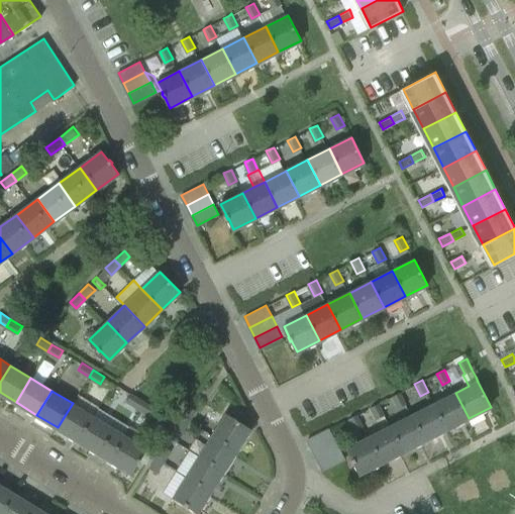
[(126,400),(140,408),(145,401),(134,394),(130,392),(126,400)]
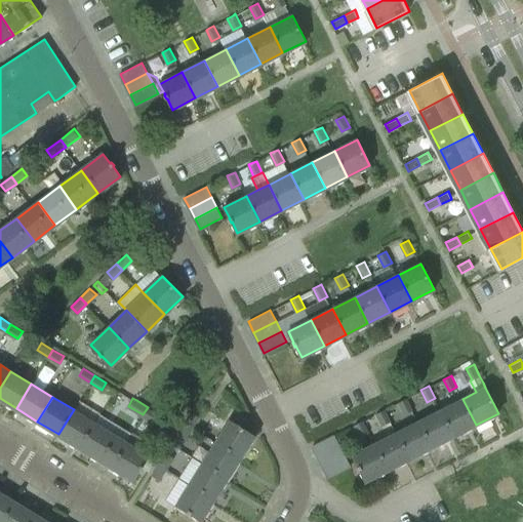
[(412,409),(406,398),(399,401),(404,413),(412,409)]
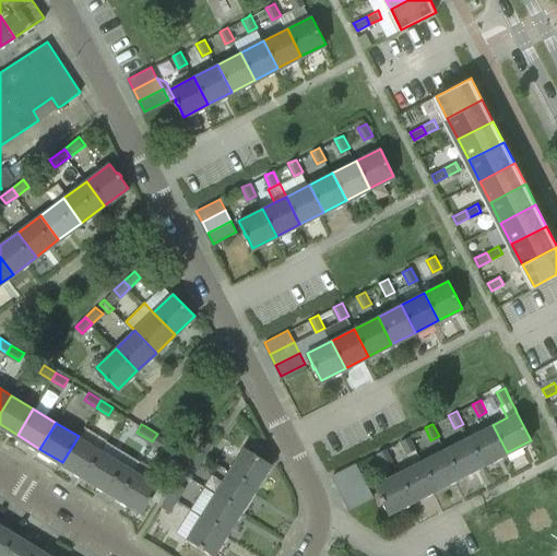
[(483,464),(507,452),(493,425),(469,437),(483,464)]
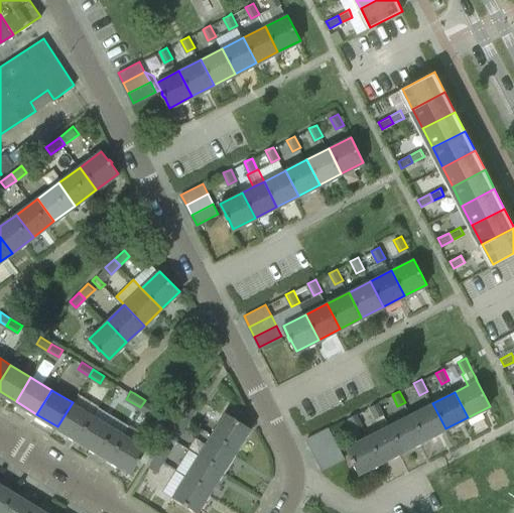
[(159,408),(145,400),(140,407),(155,416),(159,408)]
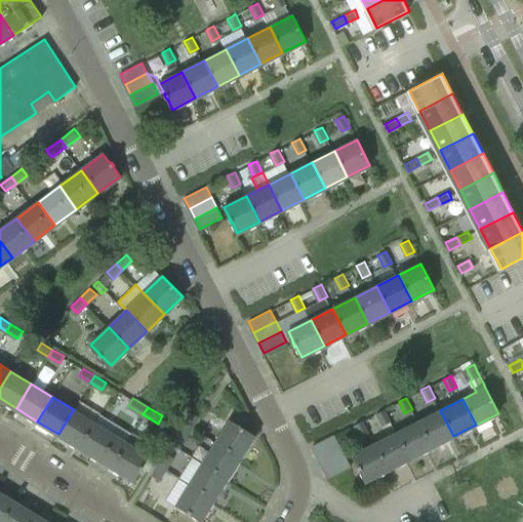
[(391,420),(385,408),(376,412),(383,425),(391,420)]
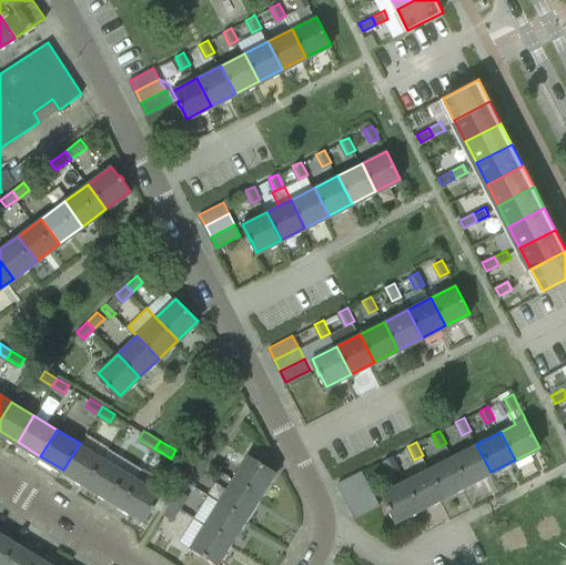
[(80,443),(63,470),(87,484),(102,457),(80,443)]
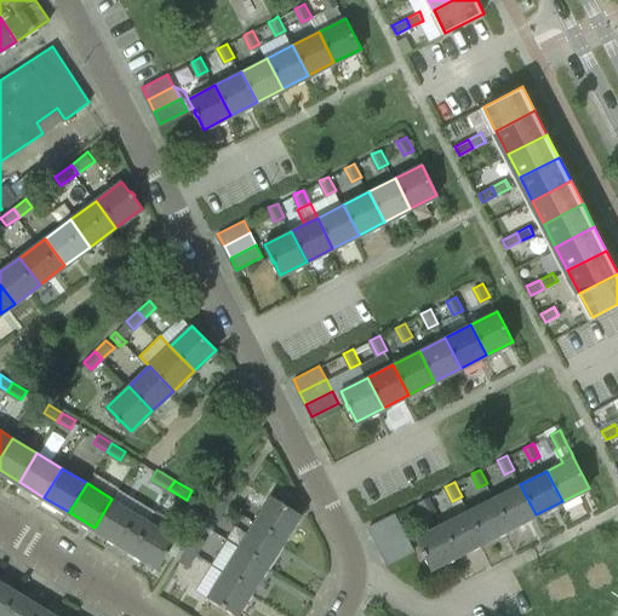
[(228,484),(219,498),(228,504),(236,490),(228,484)]
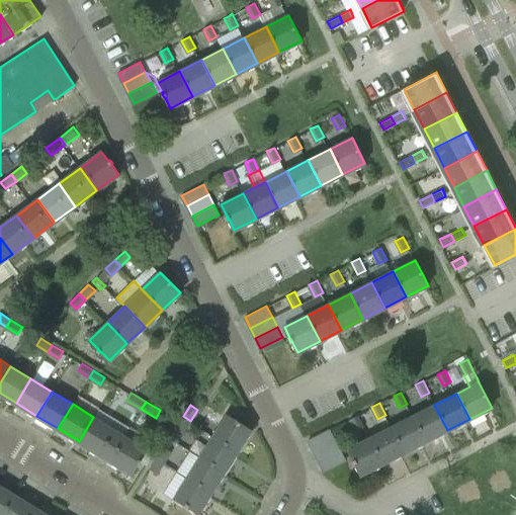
[(434,405),(413,416),(426,441),(447,430),(434,405)]
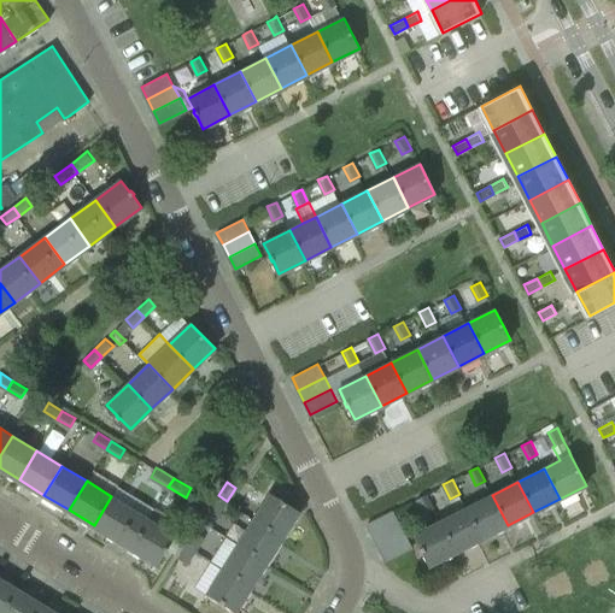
[(255,518),(283,536),(299,512),(270,493),(255,518)]
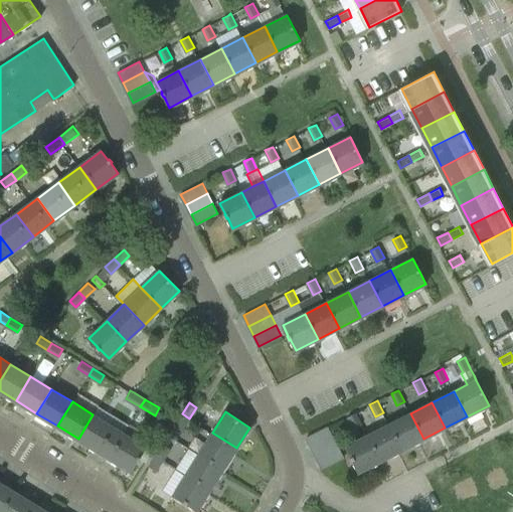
[(361,423),(356,411),(348,415),(354,428),(361,423)]
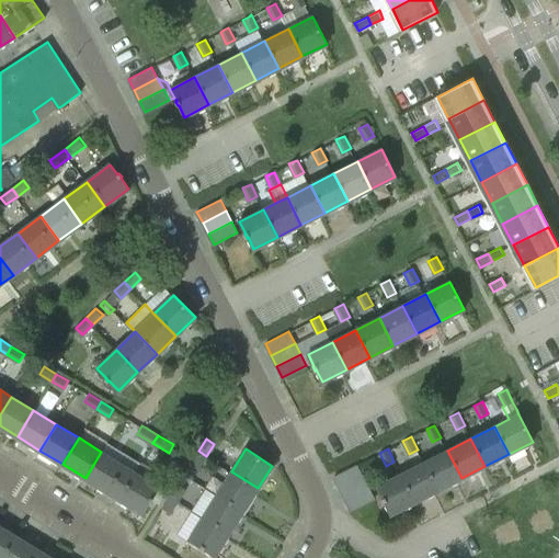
[(206,456),(198,451),(193,459),(191,463),(198,468),(206,456)]
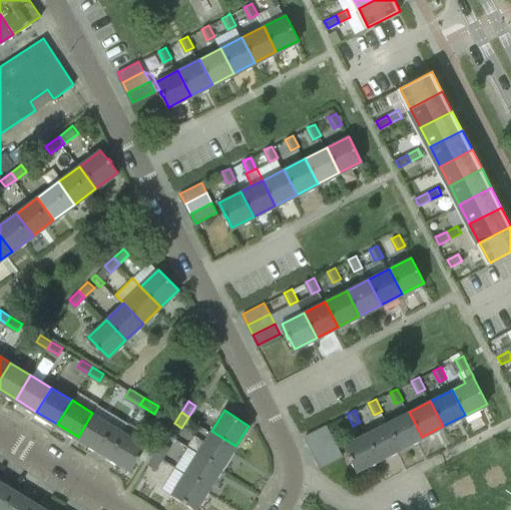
[(401,448),(422,437),(409,412),(388,423),(401,448)]
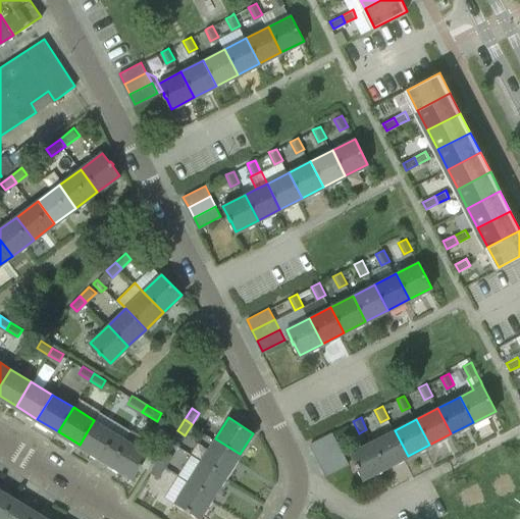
[(94,420),(80,445),(111,464),(125,439),(94,420)]
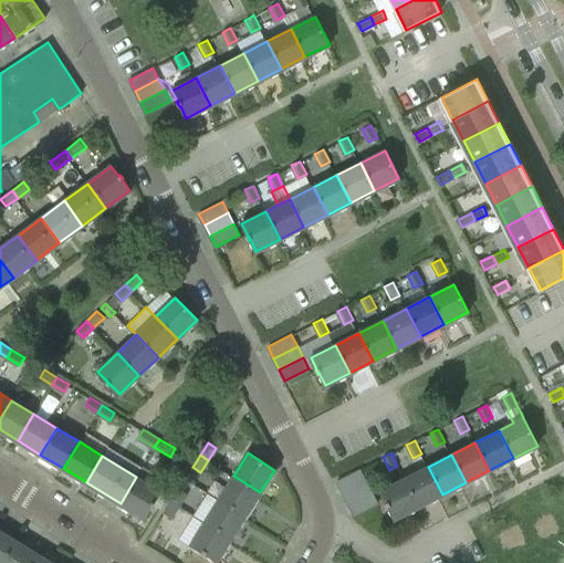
[(428,467),(404,479),(418,507),(442,494),(428,467)]
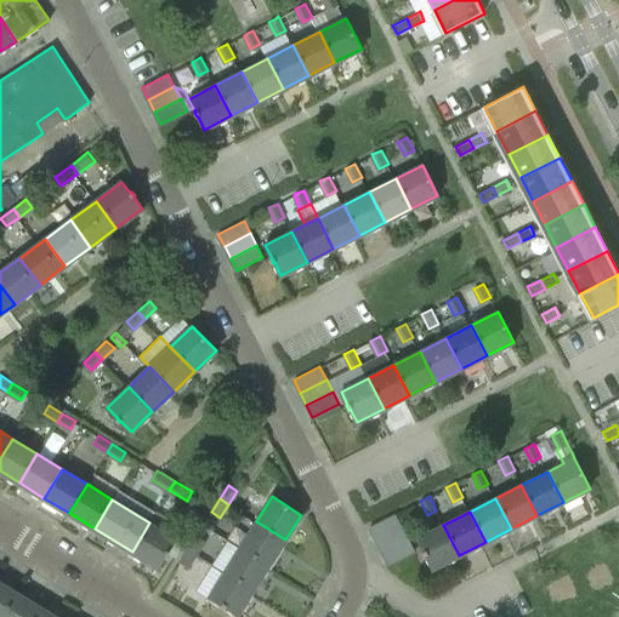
[(370,526),(376,538),(402,526),(396,513),(370,526)]
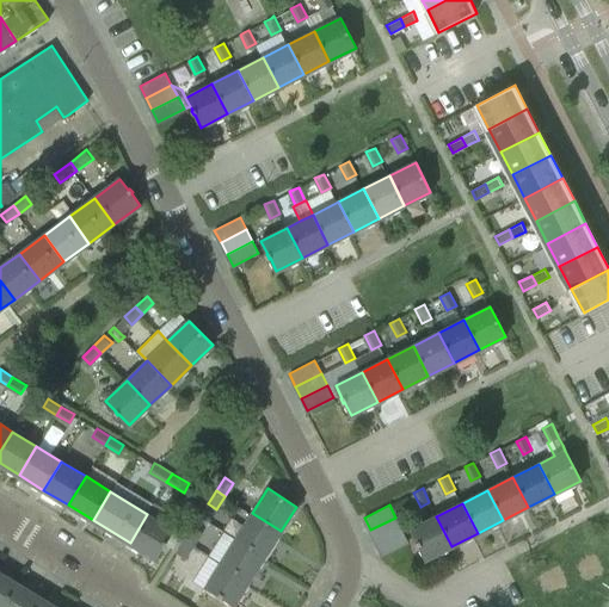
[(265,556),(281,531),(252,513),(237,538),(265,556)]
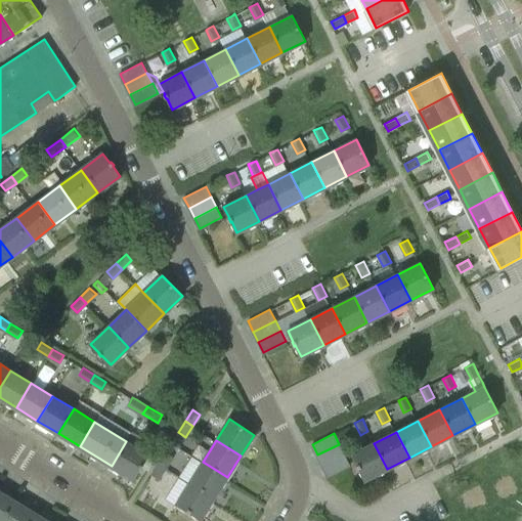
[(126,441),(112,466),(133,479),(139,469),(140,469),(142,466),(141,465),(148,454),(126,441)]
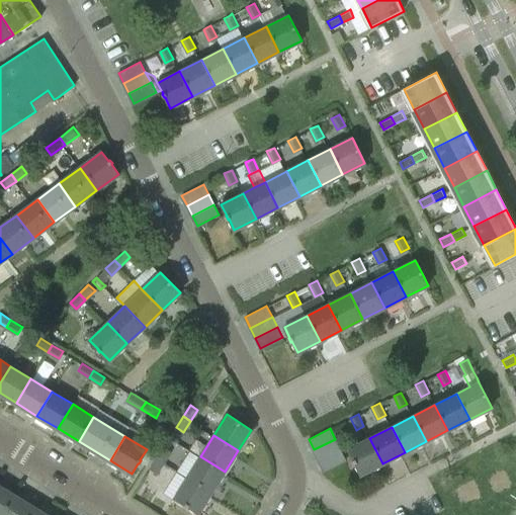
[(360,475),(382,463),(369,438),(347,449),(353,460),(352,460),(354,464),(355,463),(360,475)]
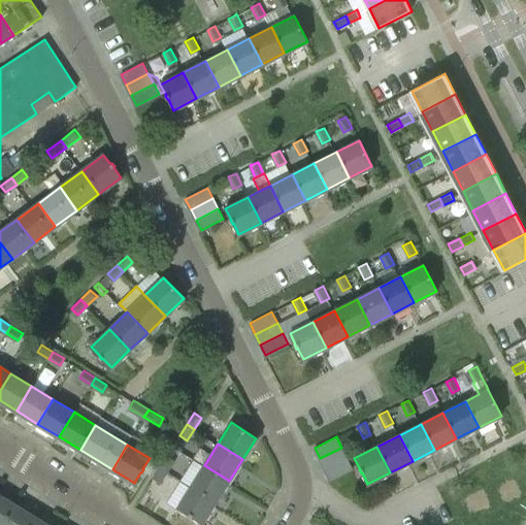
[(347,458),(341,448),(320,458),(325,469),(347,458)]
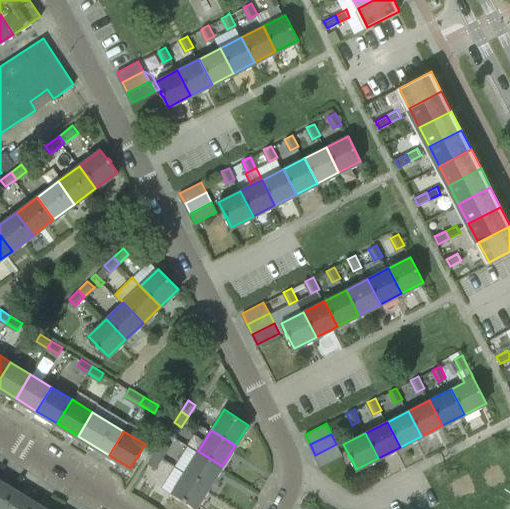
[(162,440),(155,452),(163,456),(170,446),(162,440)]
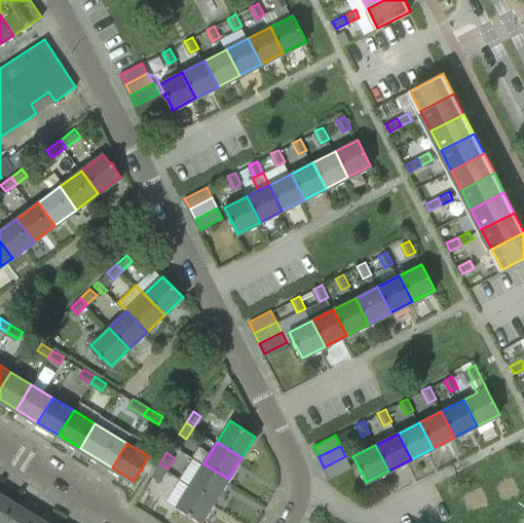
[(324,468),(329,478),(351,467),(345,456),(324,468)]
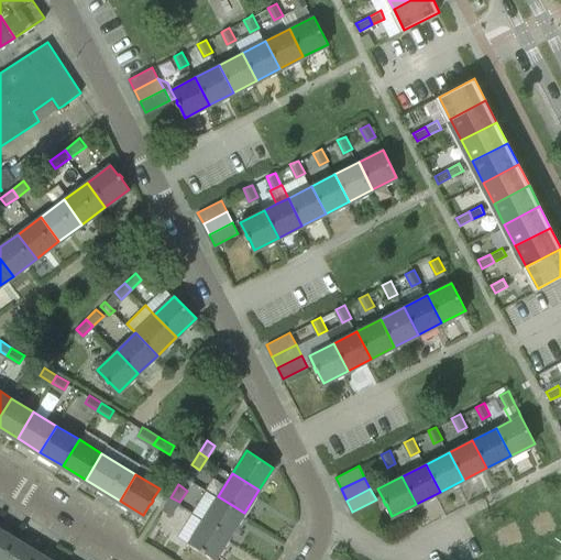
[(204,518),(230,535),(244,513),(218,496),(204,518)]
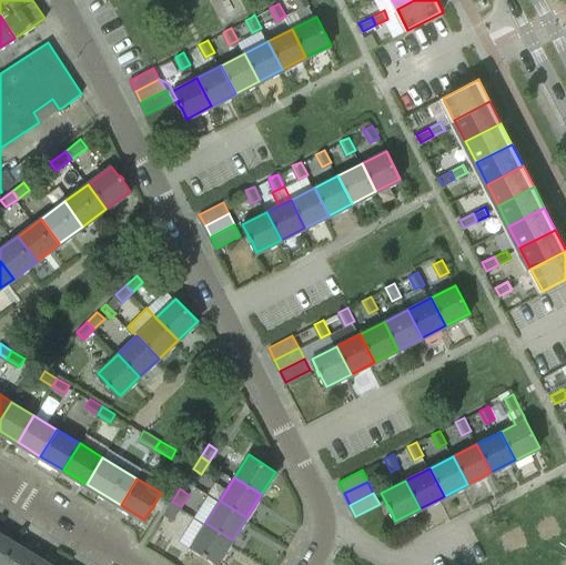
[(181,506),(172,502),(165,514),(173,518),(181,506)]
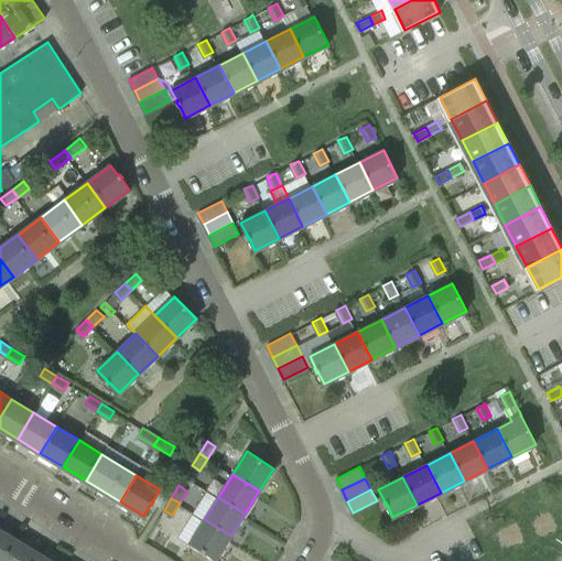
[(216,559),(230,536),(204,519),(190,542),(201,549),(201,550),(204,552),(205,552),(216,559)]
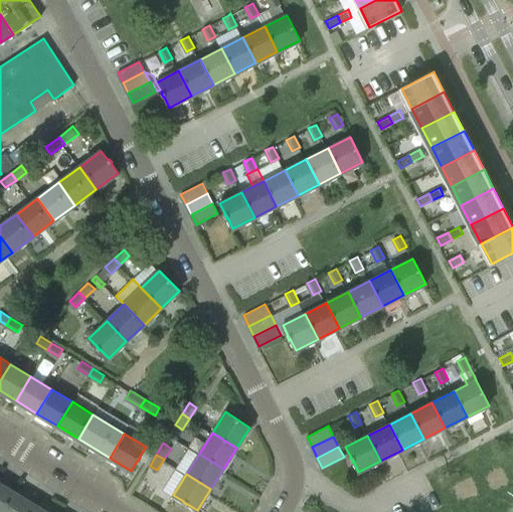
[(0,511),(14,491),(0,482),(0,511)]
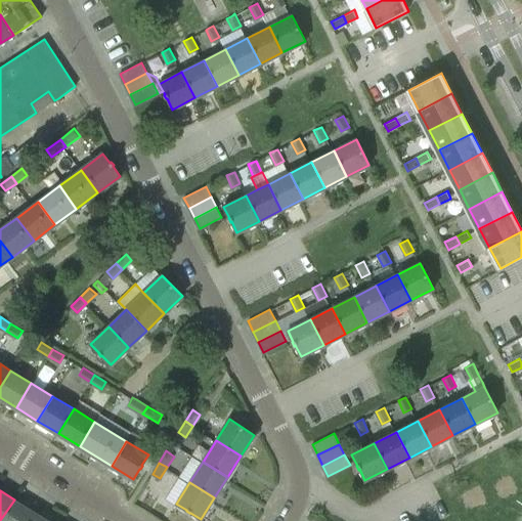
[(14,500),(0,520),(30,520),(36,513),(14,500)]
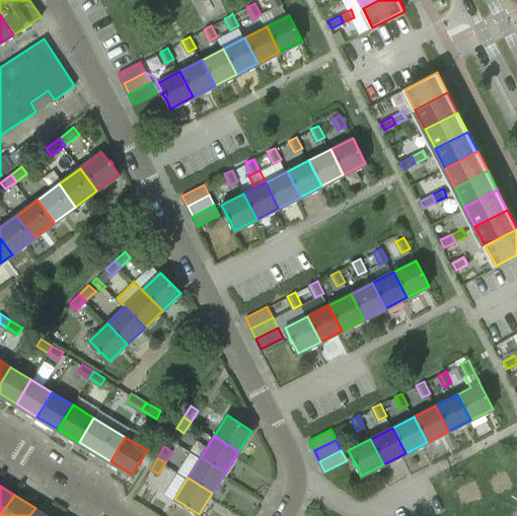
All buildings are outlined.
